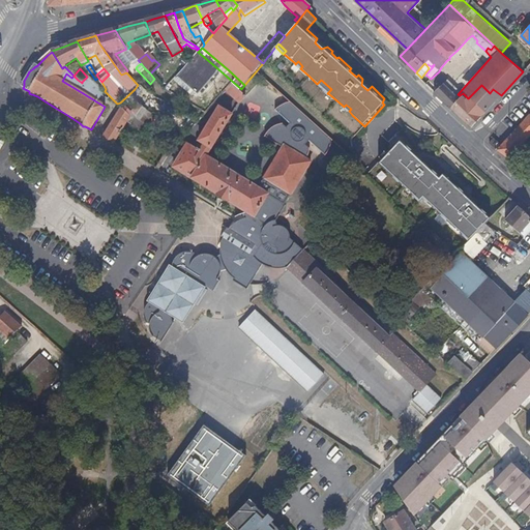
[(117,104),(105,91),(100,88),(87,77),(82,82),(111,110),(117,104)]
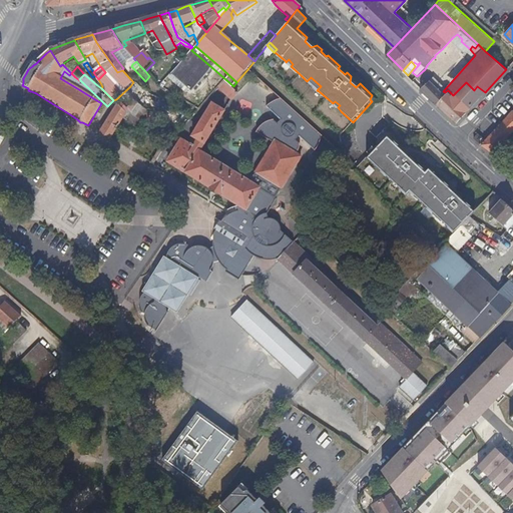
[(317,90),(321,86),(311,77),(307,81),(317,90)]
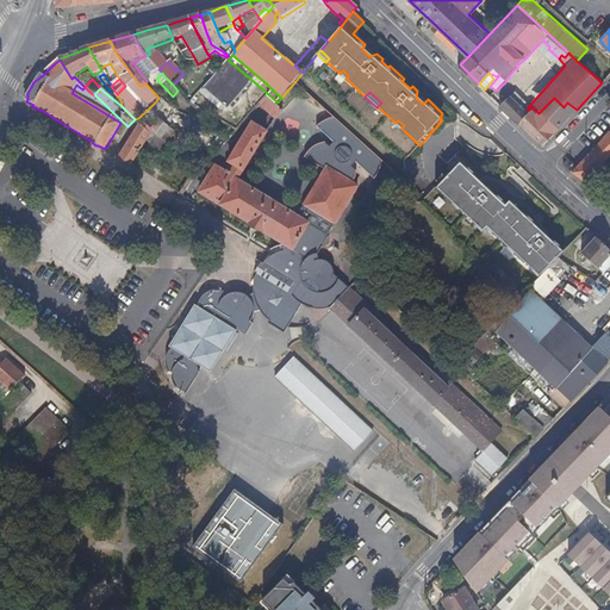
[(524,100),(516,92),(514,95),(514,97),(522,104),(524,100)]
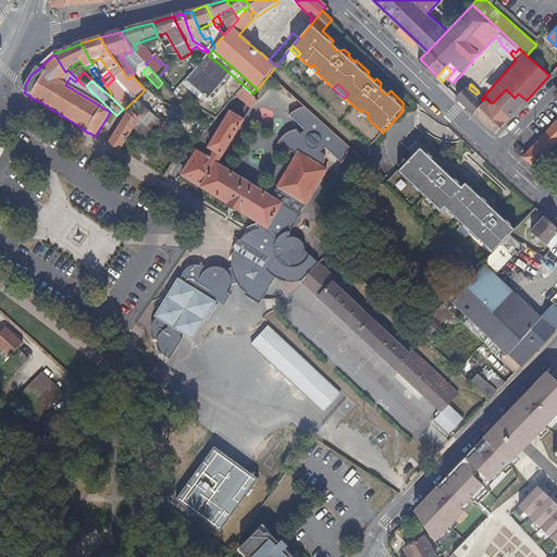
[(506,123),(527,100),(518,94),(515,98),(506,89),(492,103),(486,98),(483,100),(481,99),(477,95),(469,88),(469,87),(468,86),(458,96),(496,134),(506,123)]
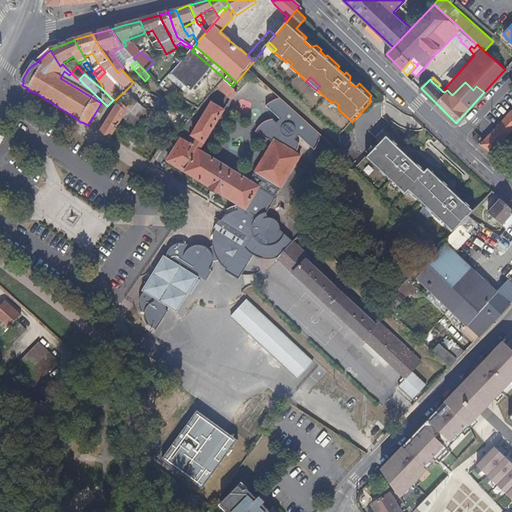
[(237,93),(231,88),(224,82),(219,87),(225,93),(232,99),(237,93)]
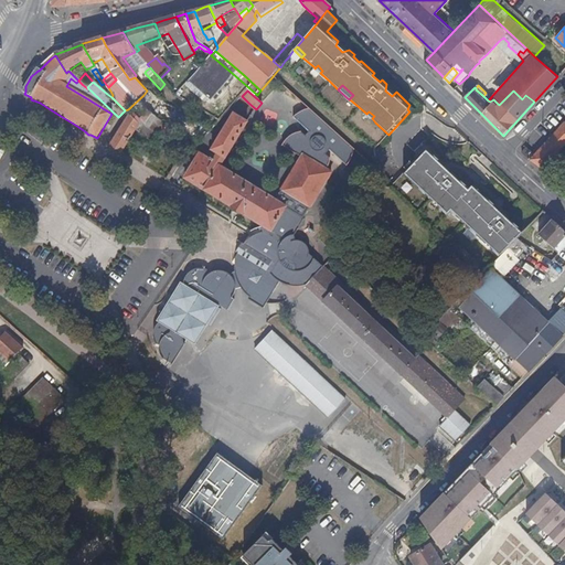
[(163,102),(153,95),(151,99),(161,105),(164,102),(163,102)]
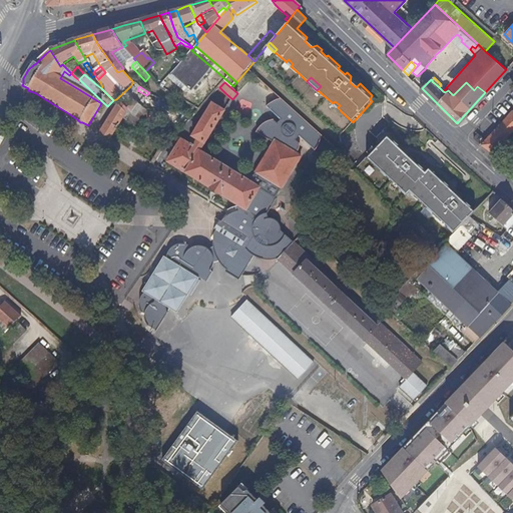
[(402,342),(270,219),(270,213),(277,203),(279,199),(278,198),(286,183),(299,161),(302,156),(298,153),(300,151),(300,148),(301,147),(301,143),(297,139),(300,136),(316,150),(319,145),(321,140),(323,135),(319,131),(285,101),(281,98),(275,99),(271,101),(266,106),(281,119),(278,123),(274,119),(270,119),(268,120),(266,121),(262,124),(260,128),(259,131),(277,143),(267,159),(251,182),(220,163),(201,152),(206,144),(224,112),(212,105),(194,137),(198,141),(194,147),(182,140),(176,152),(169,163),(191,176),(206,185),(221,194),(238,203),(236,206),(237,211),(235,212),(233,213),(231,214),(229,215),(226,214),(219,225),(218,227),(211,239),(214,241),(214,245),(214,247),(211,248),(209,250),(207,248),(203,247),(199,246),(197,247),(193,248),(191,246),(188,245),(184,244),(180,244),(176,245),(174,247),(171,249),(169,252),(168,254),(167,259),(165,257),(161,264),(153,278),(144,292),(145,294),(142,299),(140,304),(141,307),(142,311),(146,315),(146,321),(147,324),(153,330),(158,332),(160,330),(165,321),(169,313),(170,312),(172,308),(176,311),(185,296),(188,298),(190,296),(192,297),(201,282),(199,280),(200,278),(207,283),(213,273),(211,271),(213,269),(214,266),(215,263),(219,262),(222,266),(228,271),(226,273),(240,281),(255,257),(260,259),(266,261),(272,261),(277,260),(279,259),(389,361),(404,345),(402,342)]
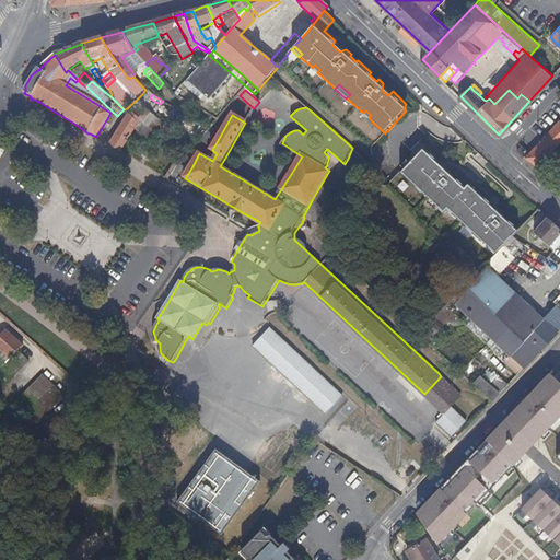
[(143,124),(151,115),(146,112),(139,119),(143,124)]
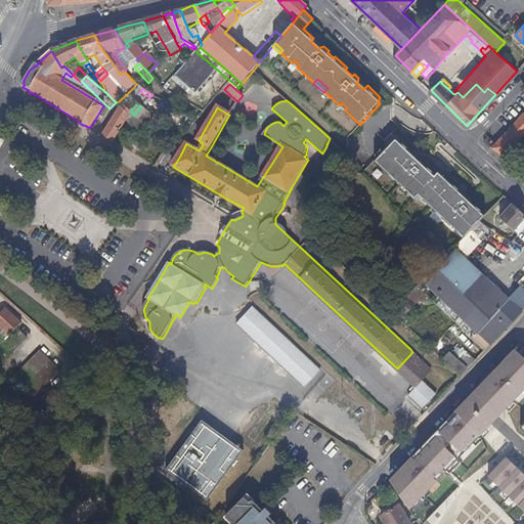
[(120,133),(127,121),(130,116),(121,107),(103,136),(106,138),(114,142),(120,133)]
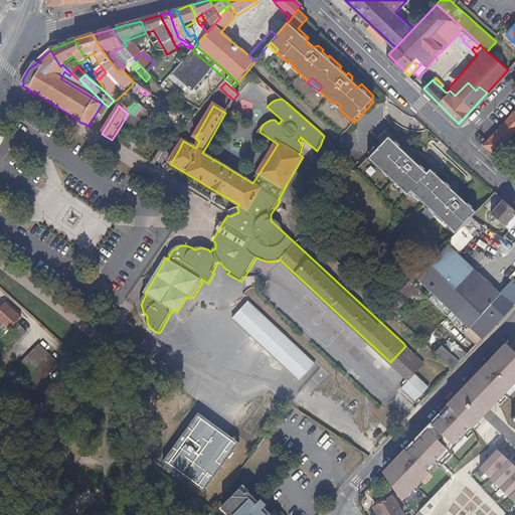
[(496,153),(514,131),(514,109),(514,110),(489,139),(482,132),(477,138),(484,145),(496,153)]
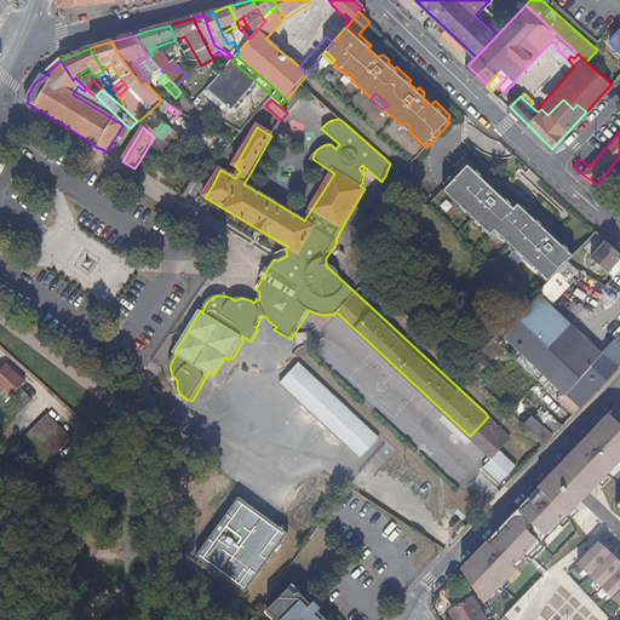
[(533,218),(527,211),(528,208),(521,202),(516,207),(509,201),(507,204),(500,195),(501,194),(495,188),(491,189),(487,187),(491,183),(470,164),(468,166),(466,166),(442,190),(491,236),(495,231),(500,227),(506,233),(501,237),(516,252),(517,253),(521,251),(526,256),(522,258),(543,279),(546,274),(552,279),(558,274),(566,265),(568,263),(577,254),(566,246),(564,247),(557,241),(558,239),(554,233),(550,233),(547,235),(539,228),(543,223),(535,216),(533,218)]
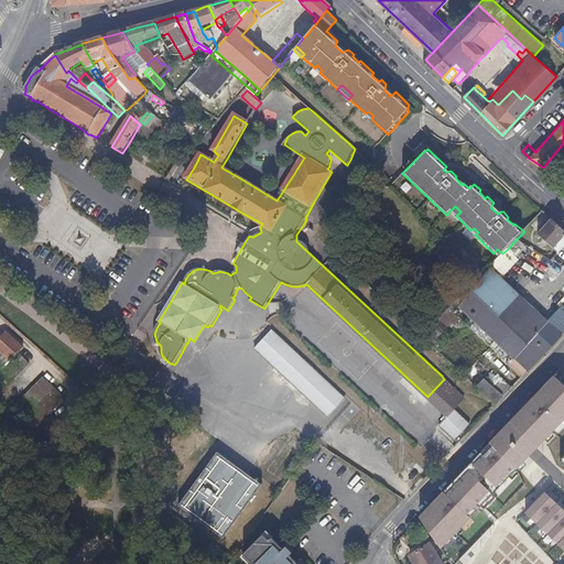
[(456,216),(461,212),(455,206),(451,210),(456,216)]
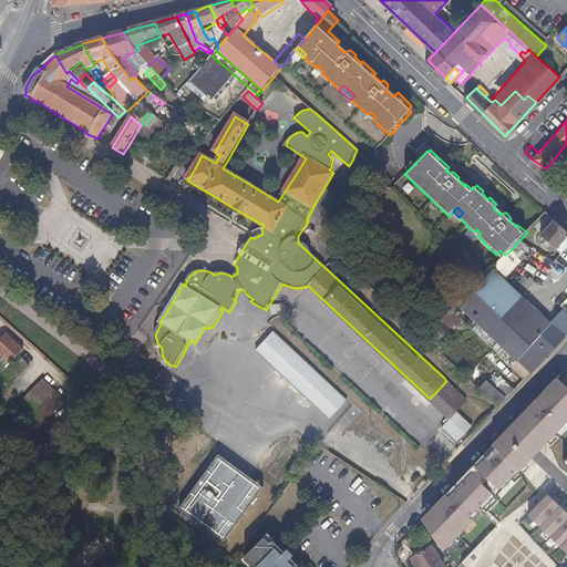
[(563,255),(566,249),(566,230),(556,220),(543,235),(563,255)]
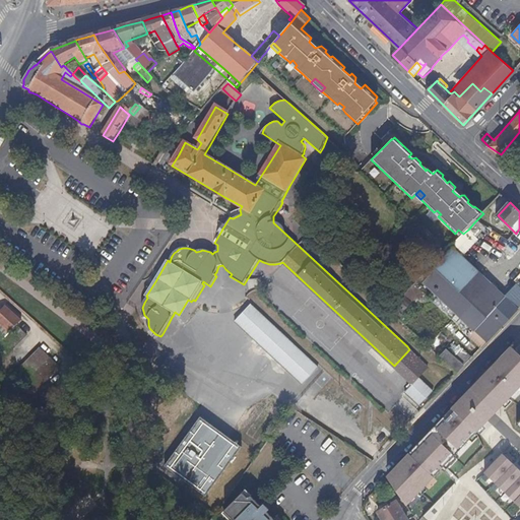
[(463,234),(458,230),(455,234),(459,238),(463,234)]
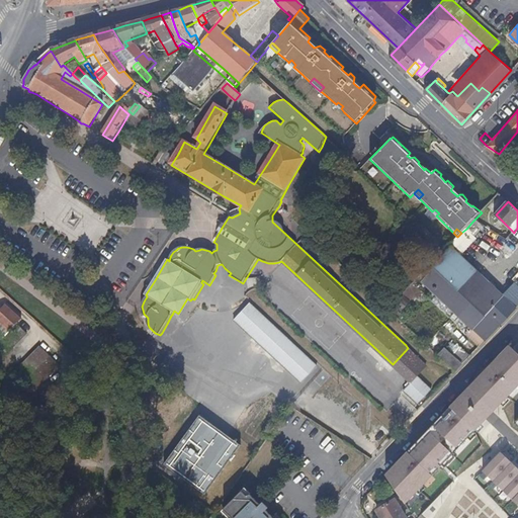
[(472,235),(466,229),(461,233),(457,237),(453,241),(457,245),(463,239),(465,241),(472,235)]
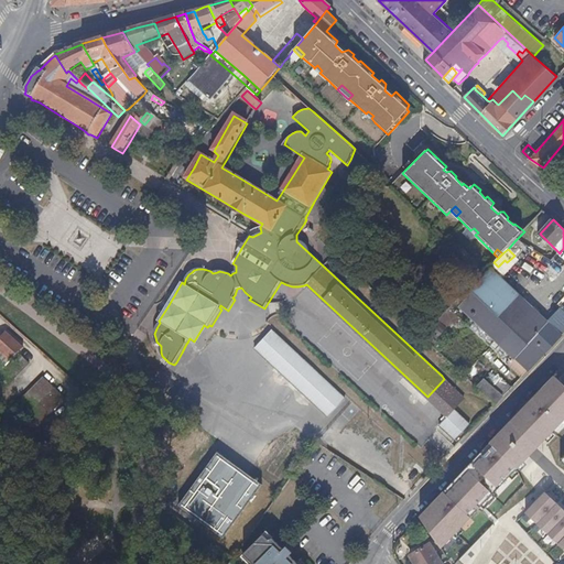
[(553,345),(562,336),(548,322),(492,270),(461,307),(518,361),(528,371),(535,362),(553,345)]
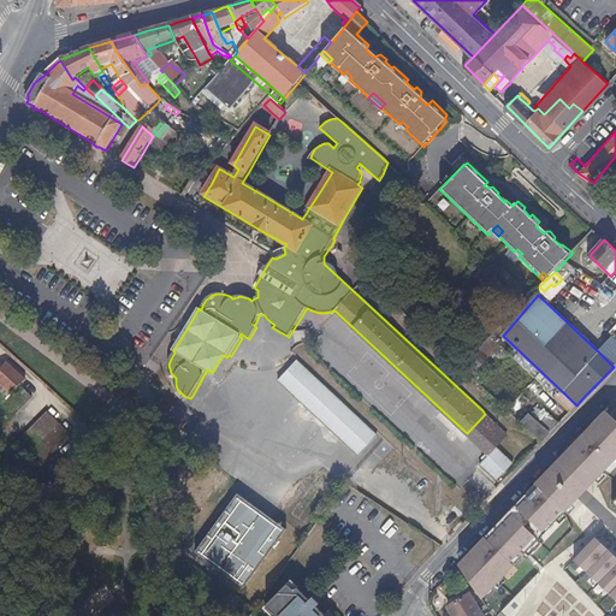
[(615,365),(615,363),(615,341),(611,337),(598,351),(614,367),(615,365)]
